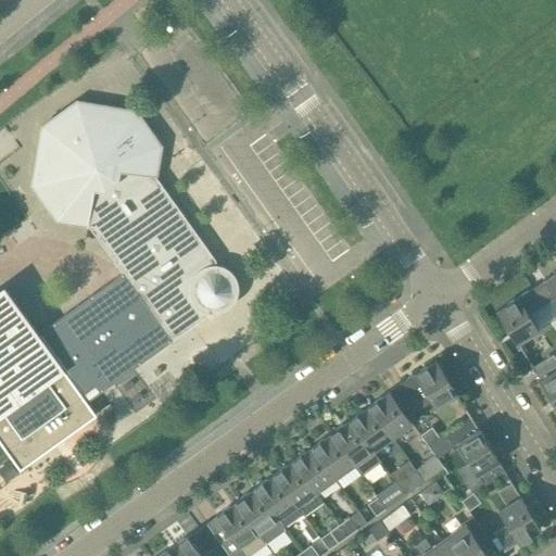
[(136,110),(77,100),(42,125),(33,185),(58,219),(88,224),(123,273),(38,333),(5,288),(0,291),(0,463),(11,456),(20,469),(97,415),(87,401),(172,340),(207,315),(207,311),(213,312),(217,312),(223,311),(227,308),(230,306),(234,302),(237,299),(239,294),(239,289),(239,285),(238,279),(237,275),(234,270),(230,267),(226,265),(222,263),(217,262),(218,258),(156,174),(162,144),(136,110)]
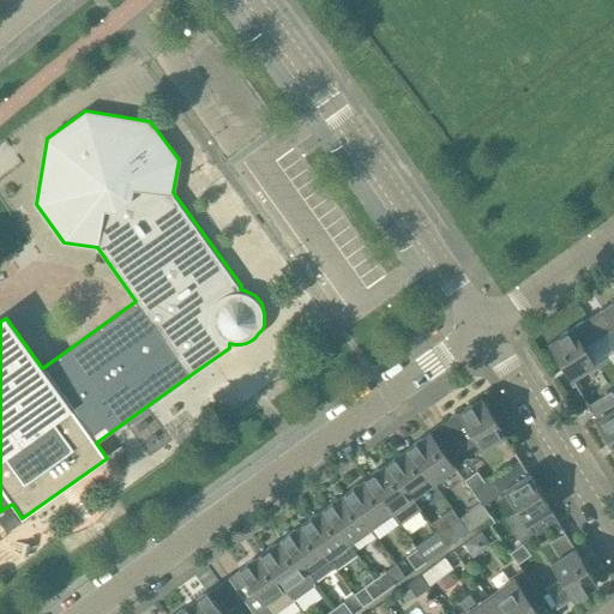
[(613,299),(602,308),(588,318),(600,337),(613,326),(613,299)]
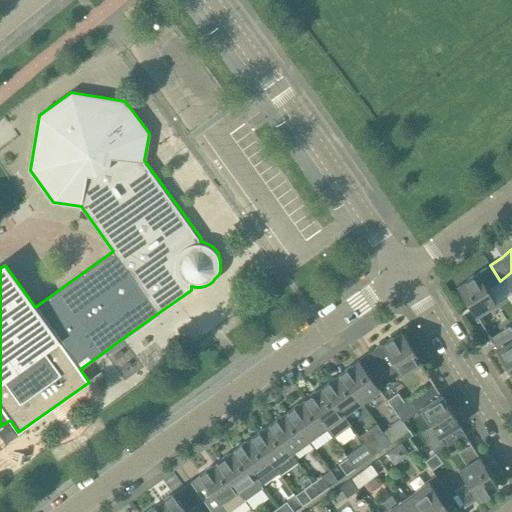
[(500,281),(490,265),(458,285),(476,315),(496,303),(487,289),(500,281)]
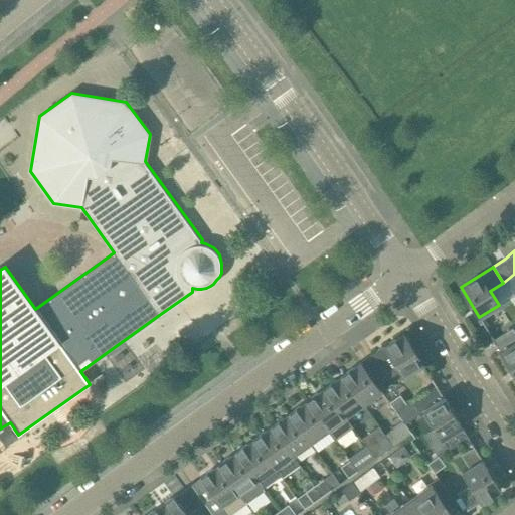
[(265,279),(272,290),(283,282),(275,272),(265,279)]
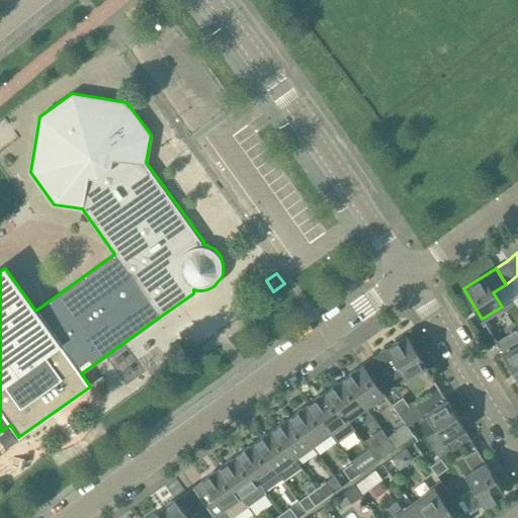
[(425,366),(407,336),(375,355),(373,356),(385,376),(399,367),(406,378),(425,366)]
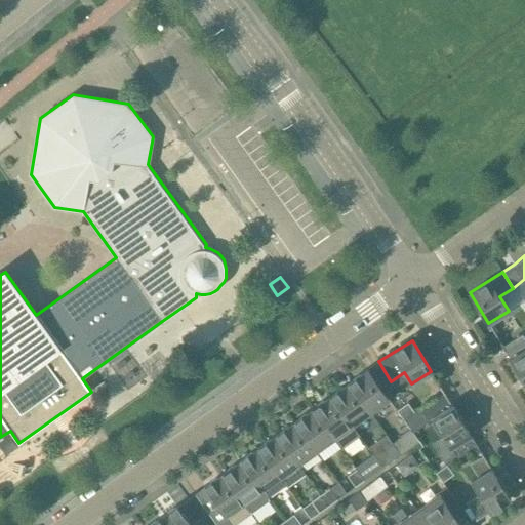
[(524,348),(510,358),(524,382),(524,348)]
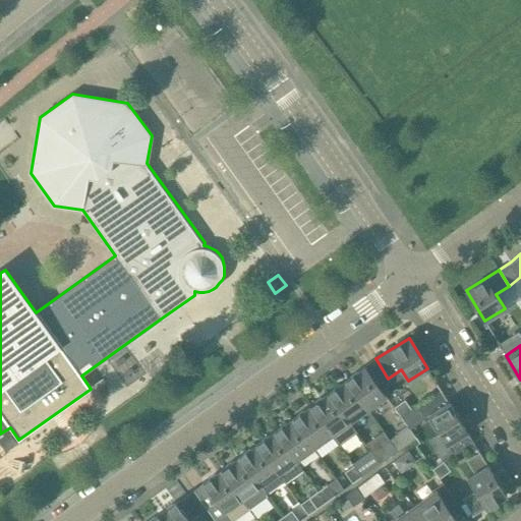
[(366,364),(346,380),(367,409),(386,396),(365,367),(367,365),(366,364)]
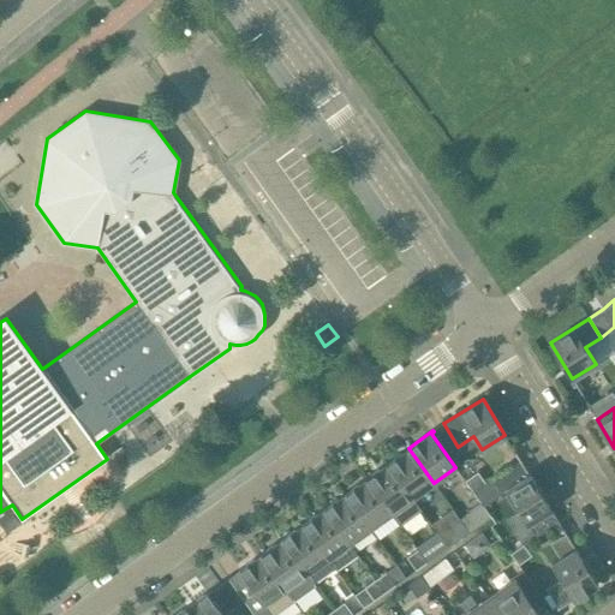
[(434,483),(408,448),(388,463),(412,497),(434,483)]
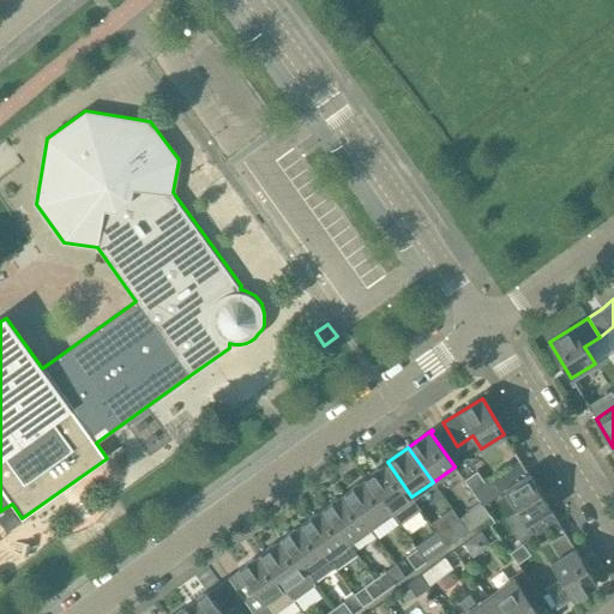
[(411,497),(387,462),(366,477),(391,512),(399,524),(421,510),(411,497)]
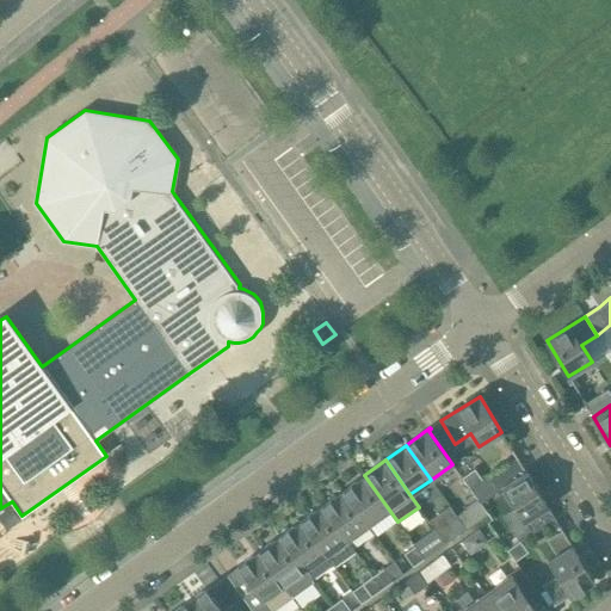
[(462,477),(469,488),(482,480),(475,469),(462,477)]
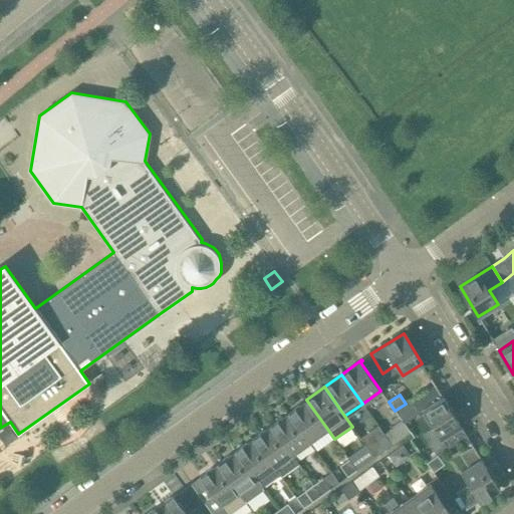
[(467,437),(442,396),(423,408),(441,438),(448,449),(467,437)]
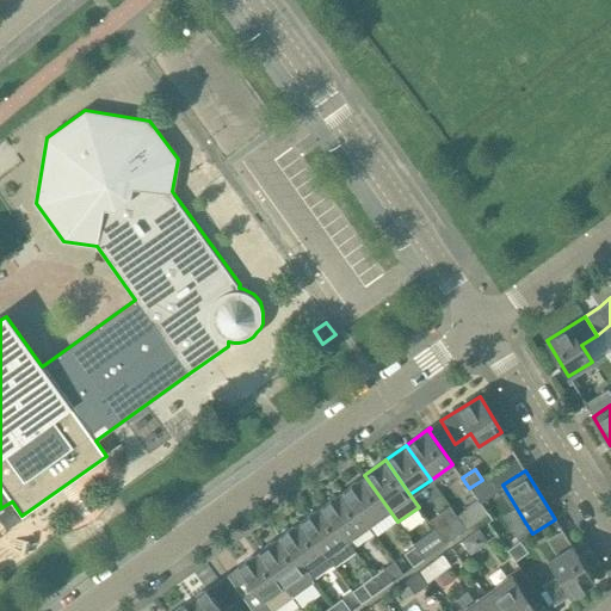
[(364,475),(344,491),(368,524),(389,510),(364,475)]
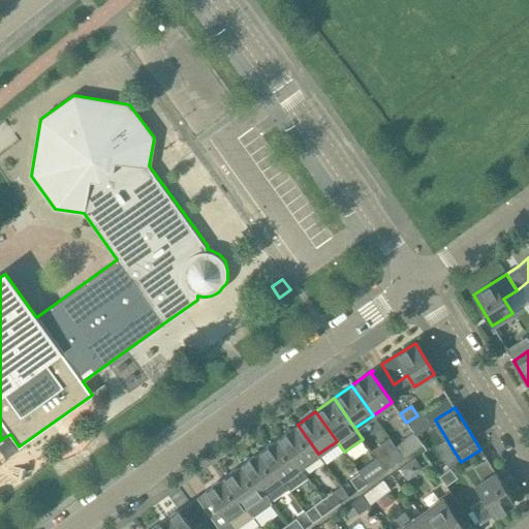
[(417,415),(406,423),(414,434),(431,422),(424,411),(417,415)]
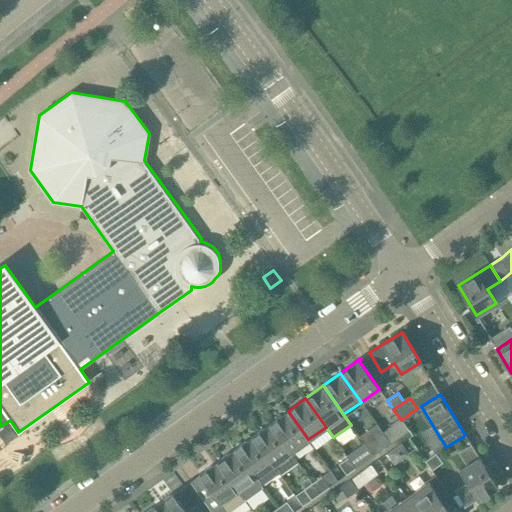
[(308,439),(288,411),(270,423),(291,452),(308,439)]
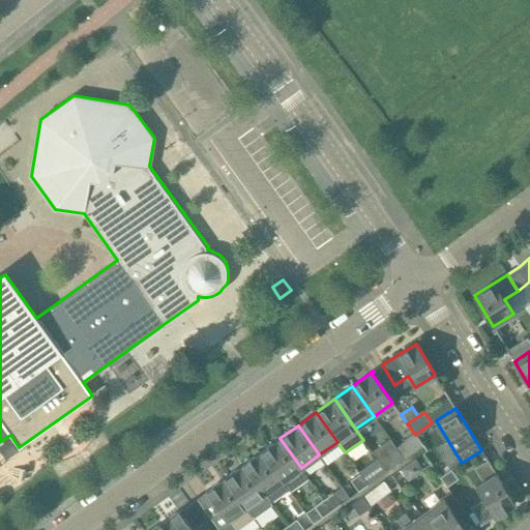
[(406,441),(396,447),(405,459),(414,451),(422,446),(421,444),(415,435),(406,441)]
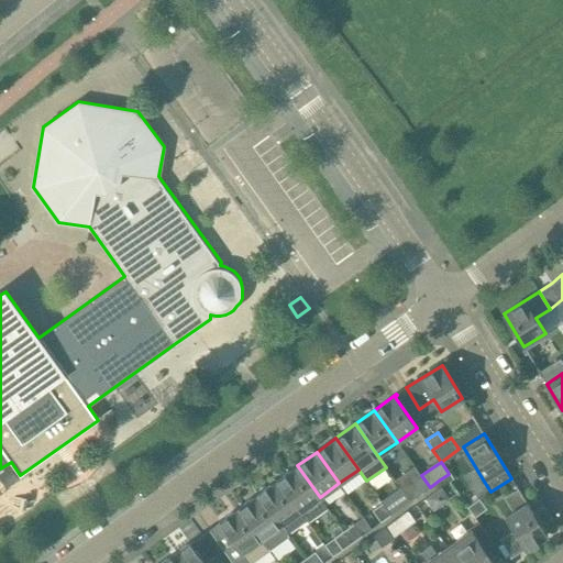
[(297,465),(277,479),(300,511),(307,519),(309,522),(328,508),(320,497),(297,465)]
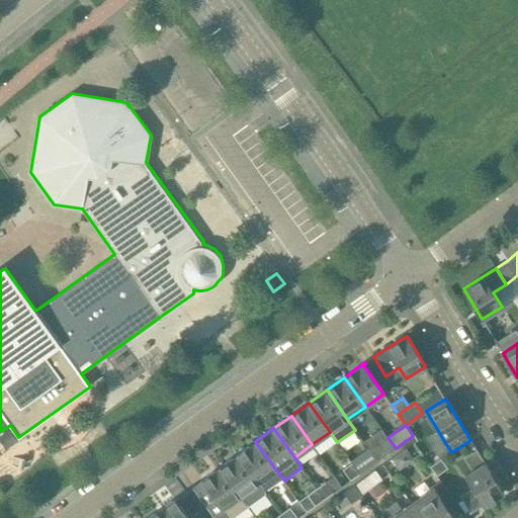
[(386,454),(396,448),(387,437),(378,444),(386,454)]
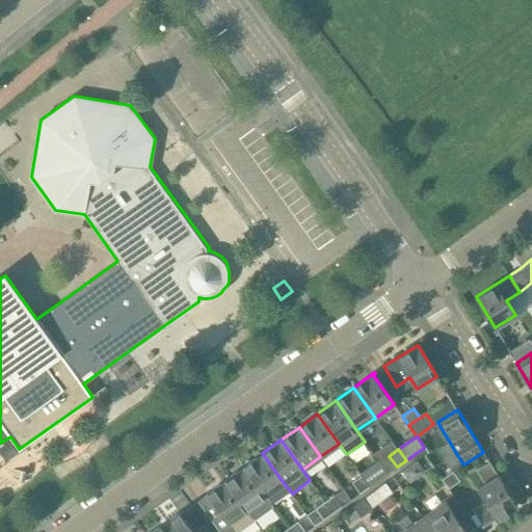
[(284,483),(262,453),(244,466),(266,496),(271,504),(290,490),(284,483)]
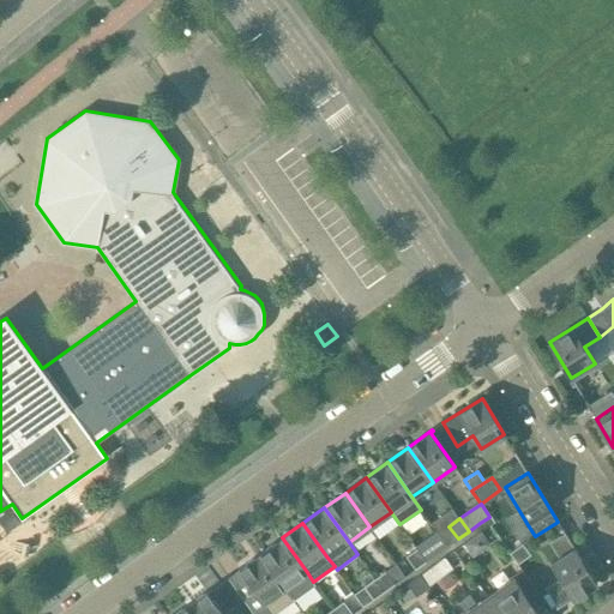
[(282,537),(260,553),(294,600),(315,585),(313,582),(307,572),(282,537)]
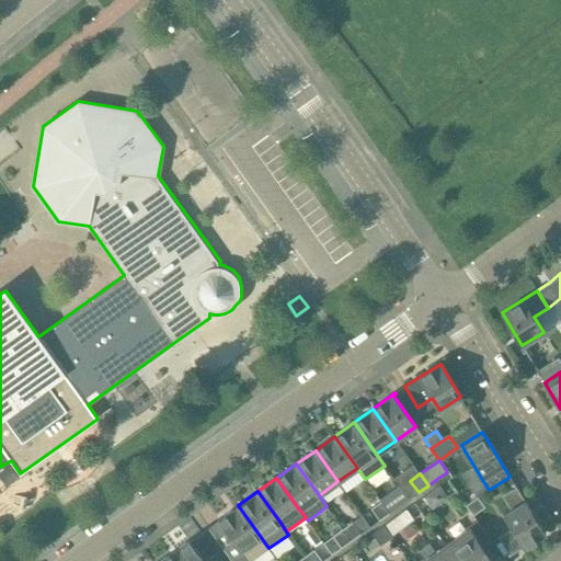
[(381,502),(389,513),(400,506),(391,494),(381,502)]
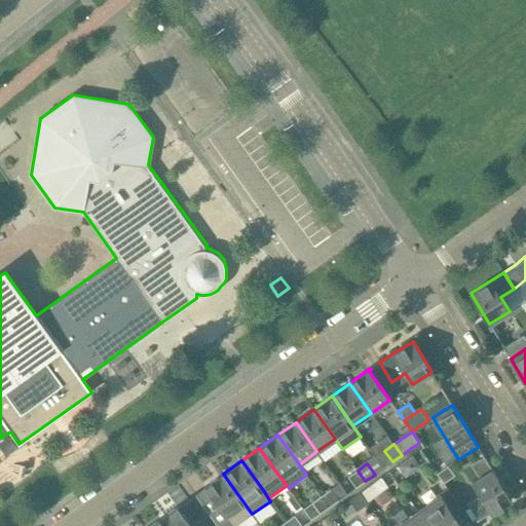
[(455,475),(448,465),(438,474),(444,483),(455,475)]
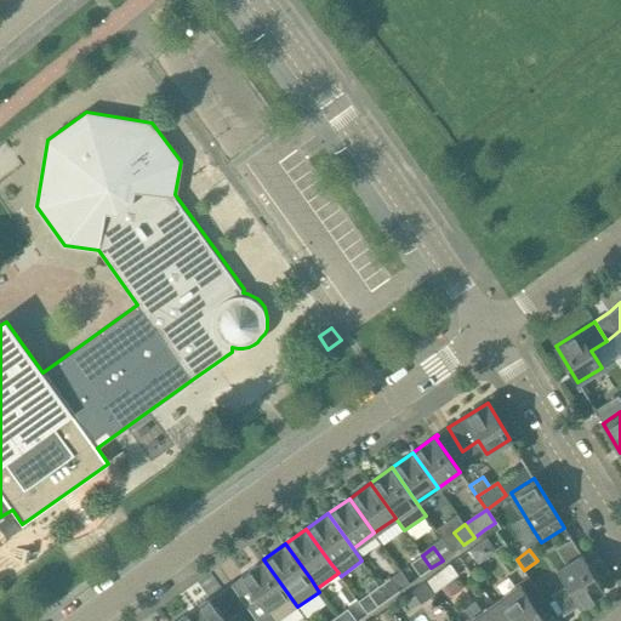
[(603,590),(581,553),(557,568),(568,585),(552,594),(564,614),(603,590)]
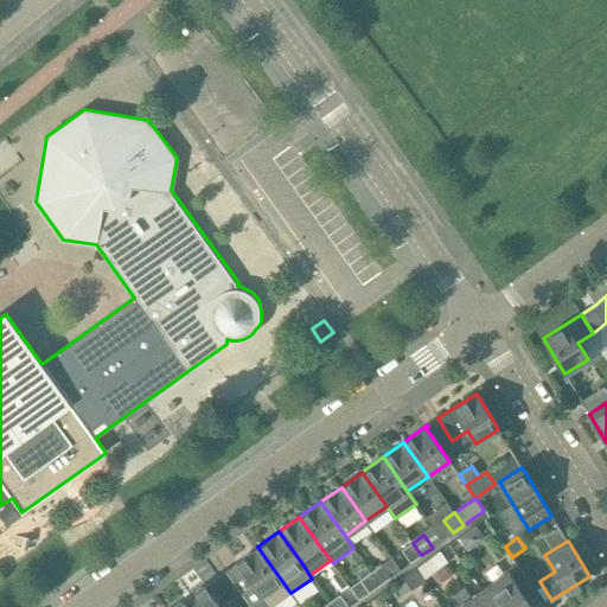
[(421,555),(413,543),(402,550),(411,562),(421,555)]
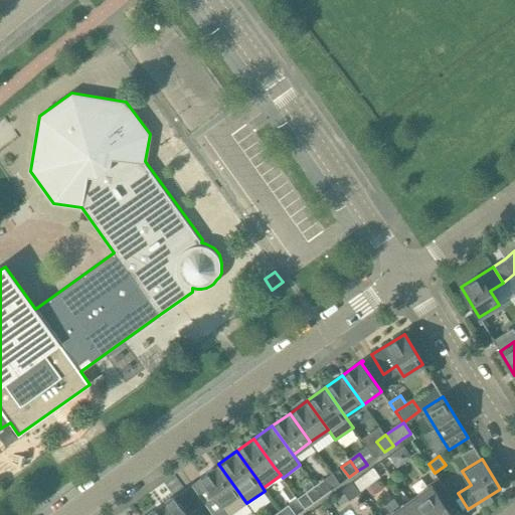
[(230,514),(246,503),(218,464),(199,478),(200,479),(201,478),(218,502),(208,509),(212,514),(230,514)]
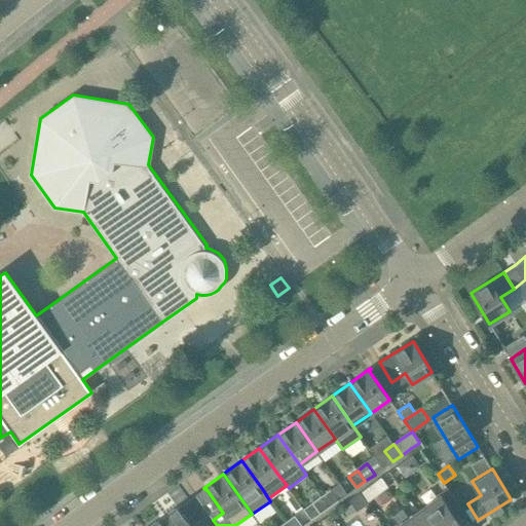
[(439,498),(419,513),(428,525),(459,525),(453,517),(462,510),(447,488),(437,495),(439,498)]
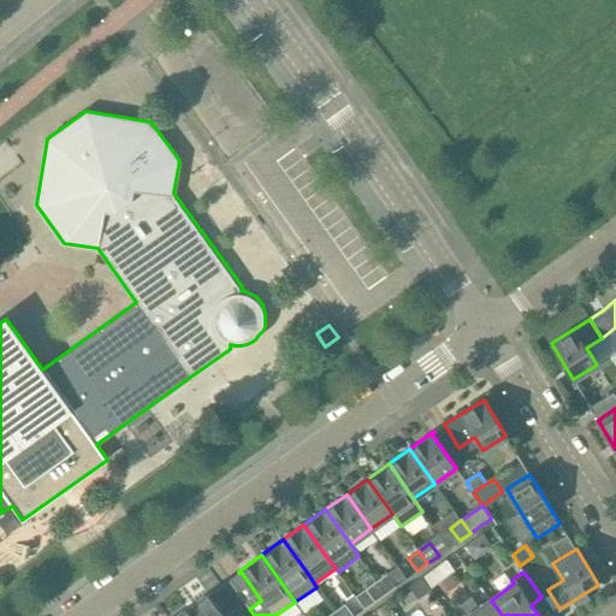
[(388,573),(377,581),(385,594),(396,586),(388,573)]
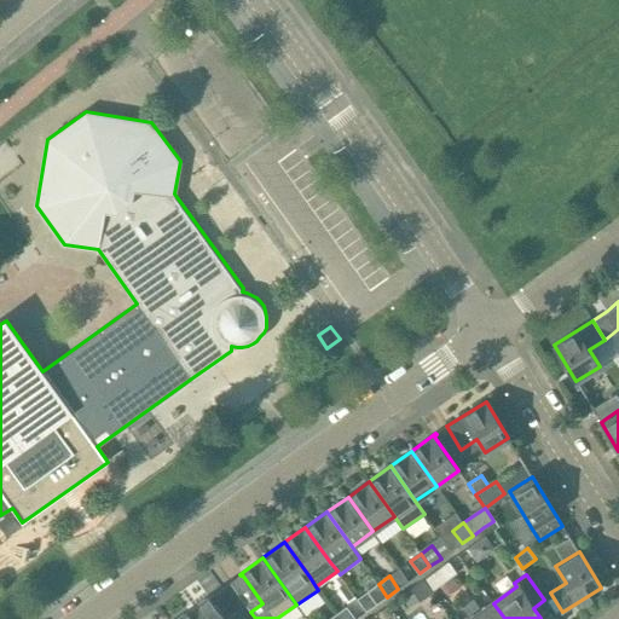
[(366,612),(387,597),(379,584),(357,599),(366,612)]
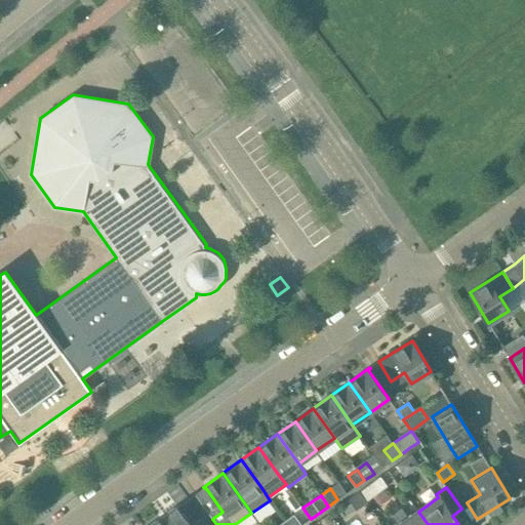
[(160,518),(164,524),(207,524),(202,517),(192,524),(178,506),(179,506),(179,505),(160,518)]
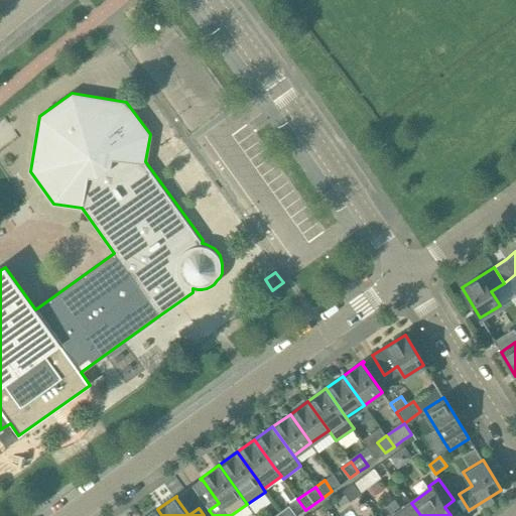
[(420,515),(411,503),(392,515),(391,515),(390,513),(385,515),(420,515)]
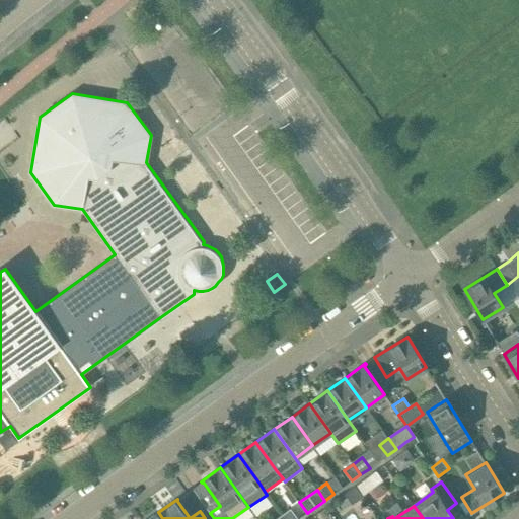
[(291,508),(282,515),(284,518),(298,518),(299,518),(291,508)]
